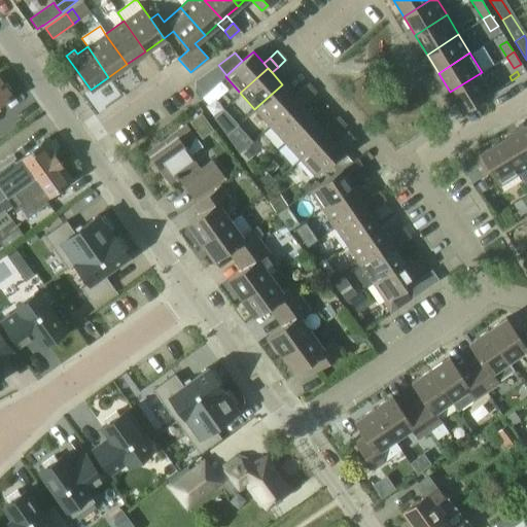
[(494,92),(482,72),(450,92),(462,111),(494,92)]
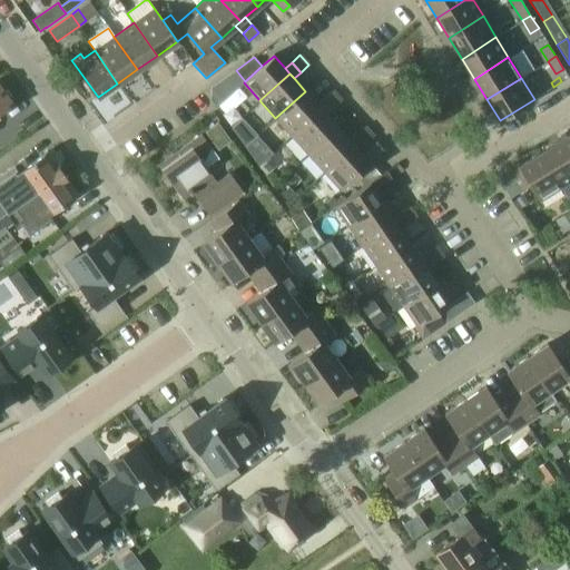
[(210,99),(218,109),(225,102),(212,87),(210,99)]
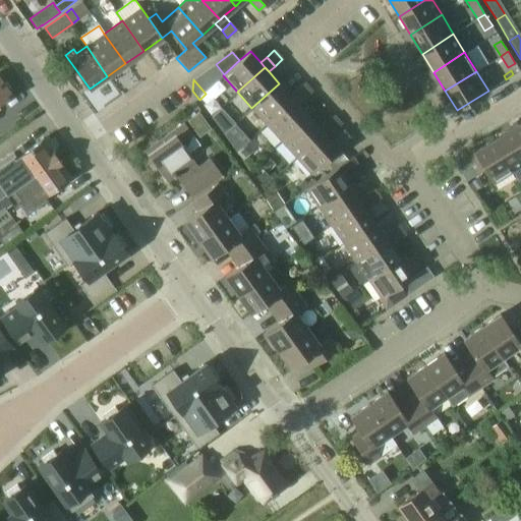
[(0,105),(11,97),(0,80),(0,105)]
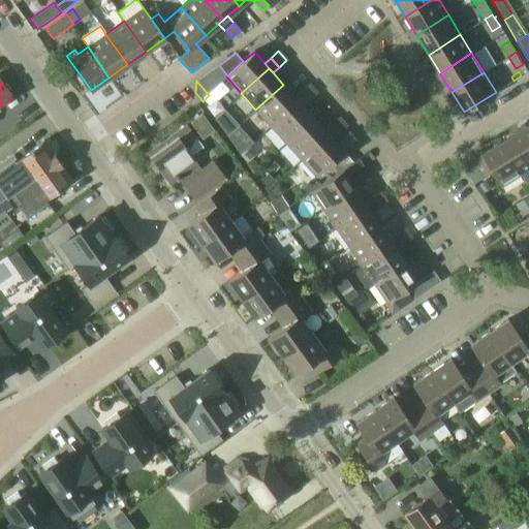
[(299,102),(294,97),(283,85),(255,110),(271,127),(299,102)]
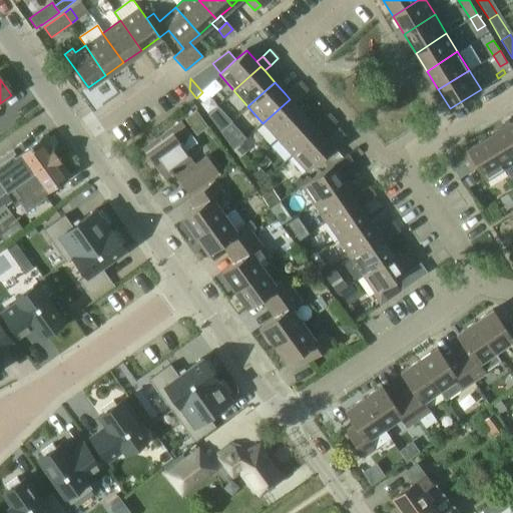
[(307,90),(299,82),(292,88),(299,97),(307,90)]
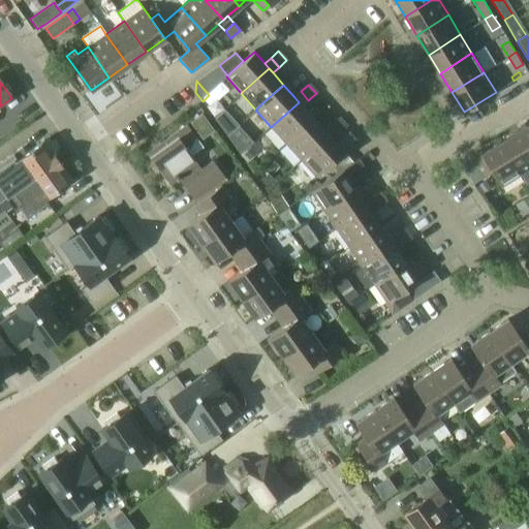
[(301,91),(294,97),(299,102),(302,106),(308,100),(301,91)]
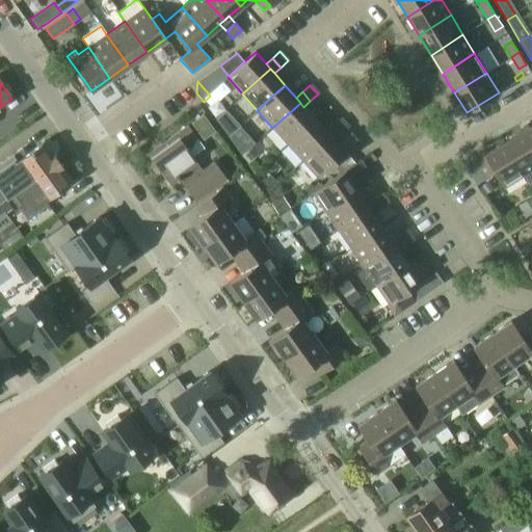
[(300,103),(272,128),(287,143),(315,118),(303,107),(300,103)]
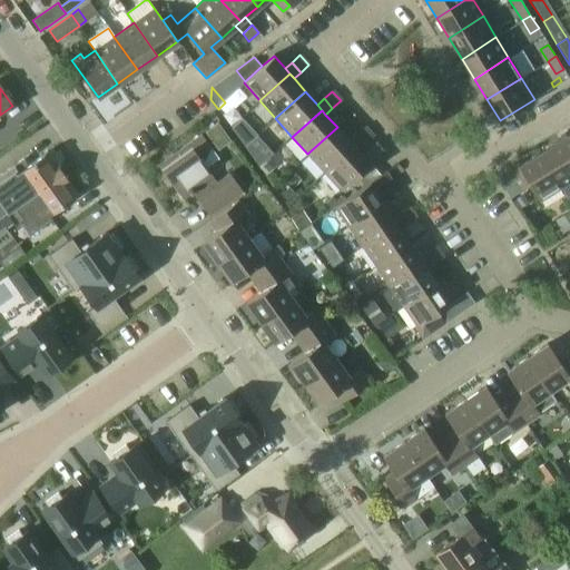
[(13,116),(0,123),(0,145),(22,134),(13,116)]
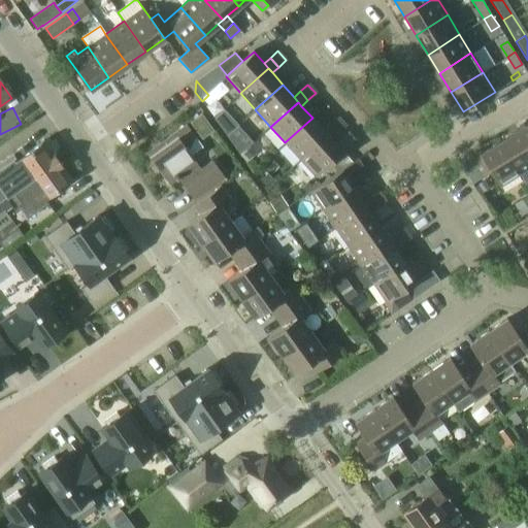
[(202,137),(213,130),(202,113),(191,122),(202,137)]
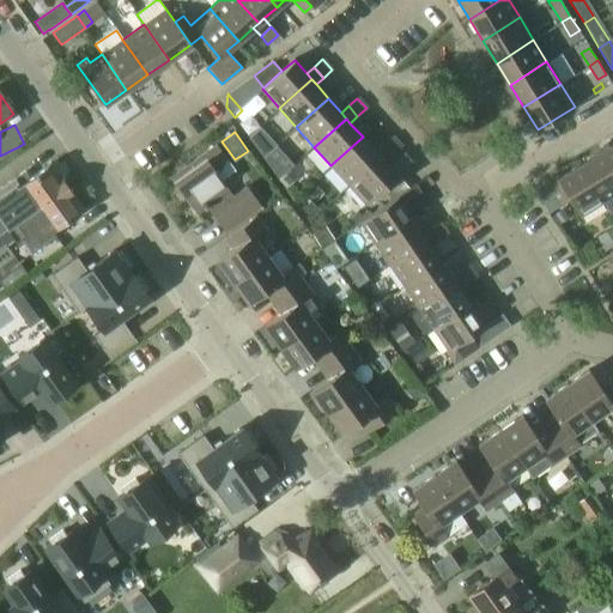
[(380,156),(376,151),(363,137),(331,165),(347,184),(380,156)]
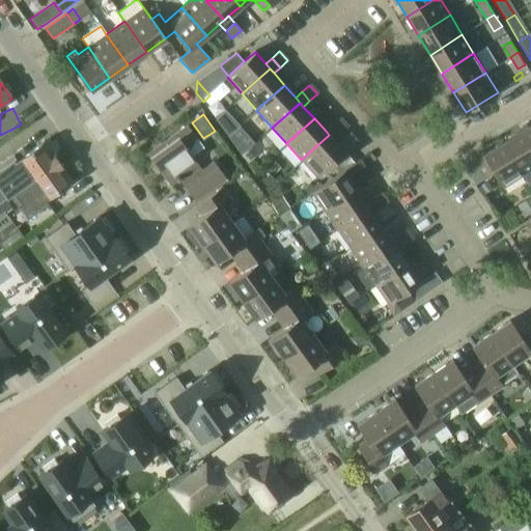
[(347,127),(340,118),(332,124),(340,134),(347,127)]
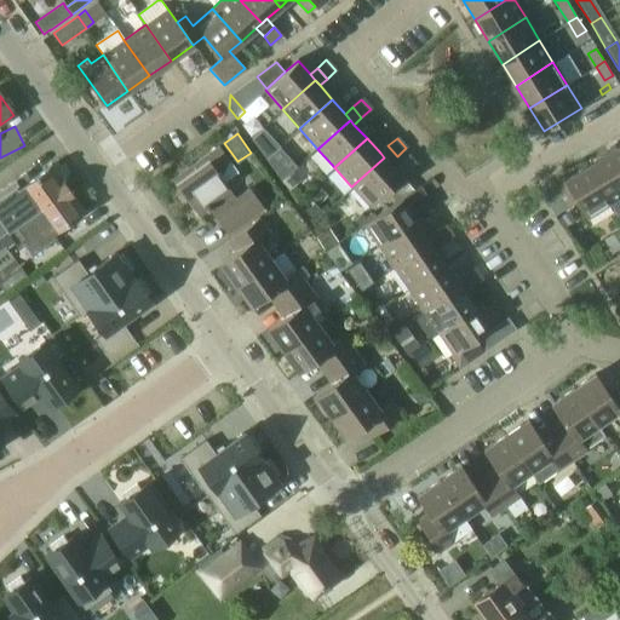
[(388,145),(380,153),(384,158),(390,162),(397,156),(388,145)]
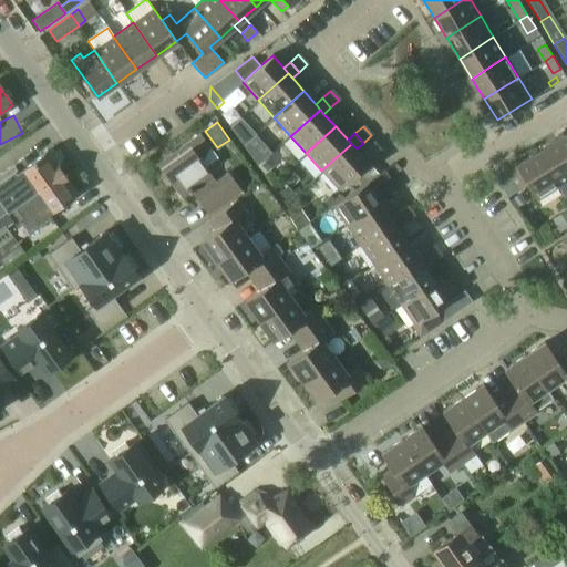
[(566,133),(556,141),(566,157),(566,133)]
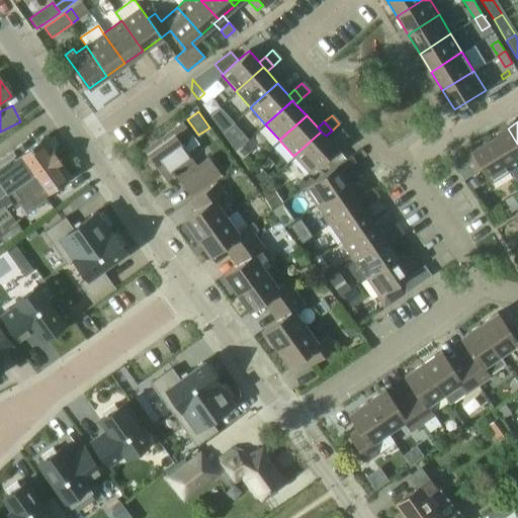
[(159,145),(146,154),(165,180),(172,175),(173,177),(175,175),(189,195),(220,174),(208,158),(196,166),(180,143),(191,134),(183,122),(156,142),(159,145)]
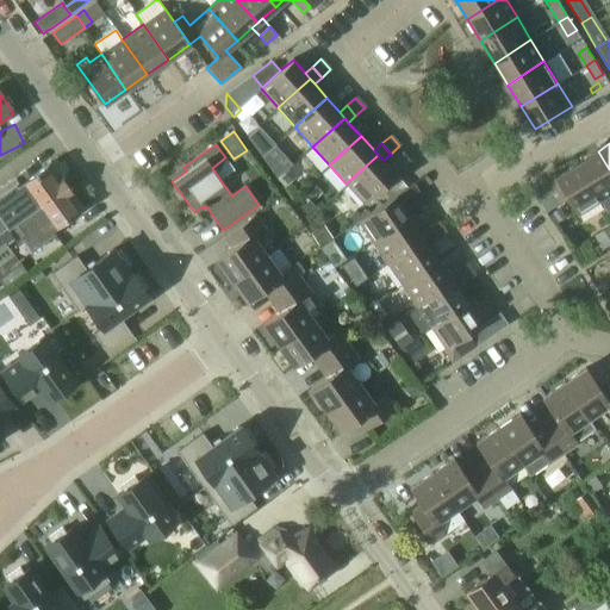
[(278,178),(292,165),(274,145),(262,156),(278,178)]
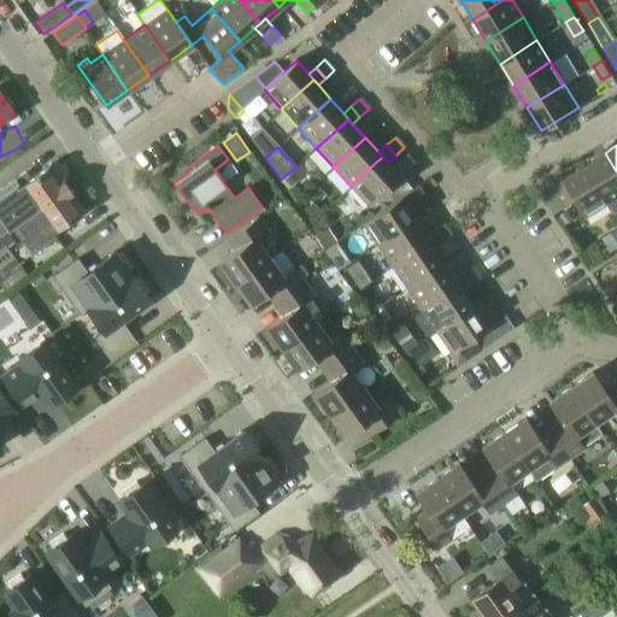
[(605,204),(616,195),(616,171),(605,153),(582,166),(605,204)]
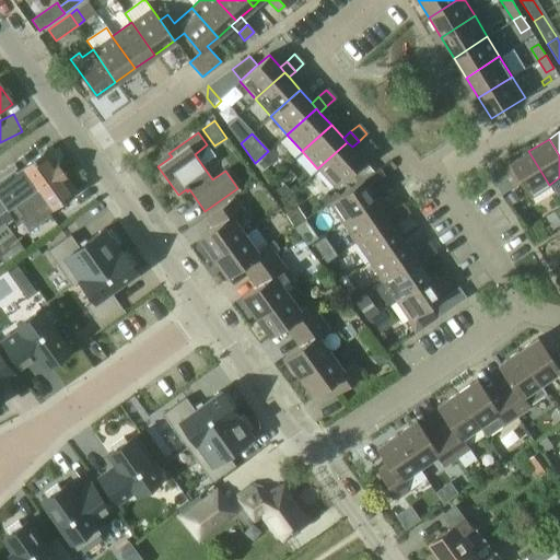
[(347,142),(317,168),(334,187),(363,160),(352,147),(347,142)]
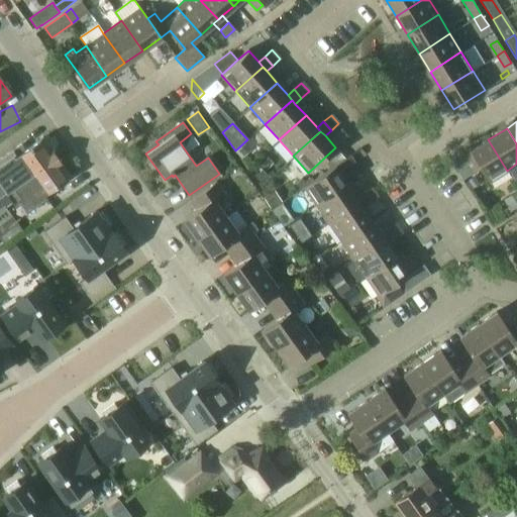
[(0,198),(5,194),(11,190),(23,182),(56,159),(42,139),(24,152),(21,146),(0,161),(0,198)]
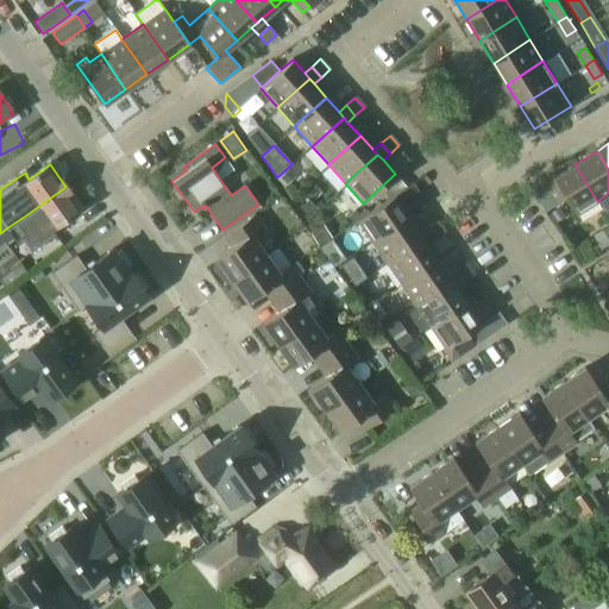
[(576,214),(597,201),(575,164),(553,177),(558,184),(550,189),(557,202),(565,198),(576,214)]
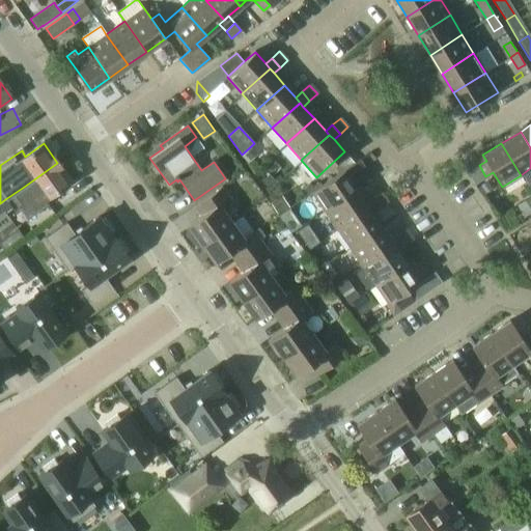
[(252,146),(244,154),(249,160),(257,151),(252,146)]
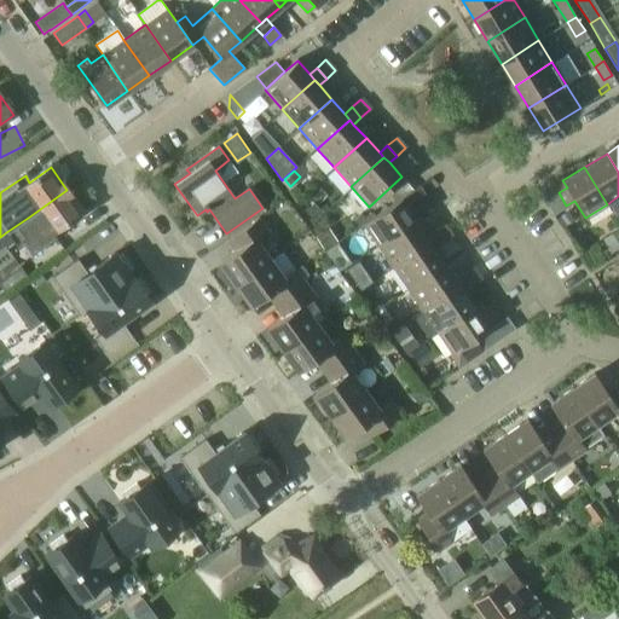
[(377,246),(415,220),(405,208),(424,195),(418,186),(363,224),(377,246)]
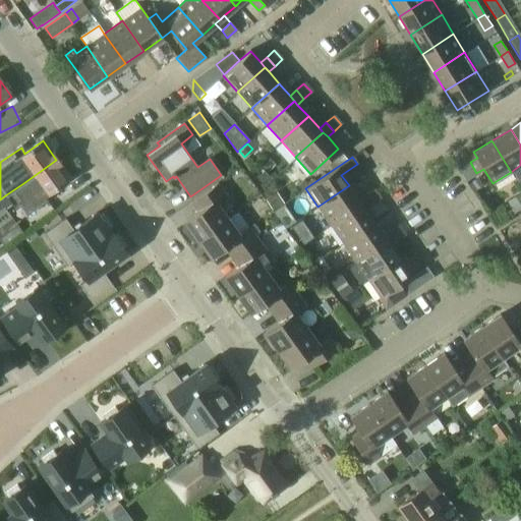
[(23,183),(11,191),(22,207),(31,200),(36,209),(47,201),(44,196),(70,178),(56,160),(23,183)]
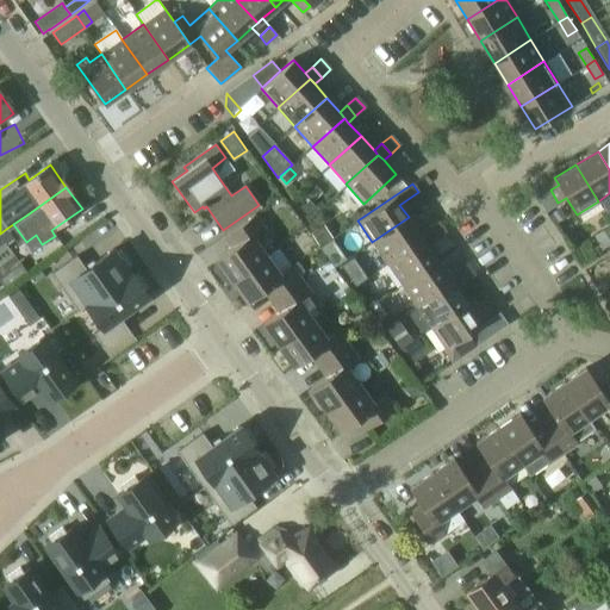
[(309,215),(316,207),(310,200),(302,207),(309,215)]
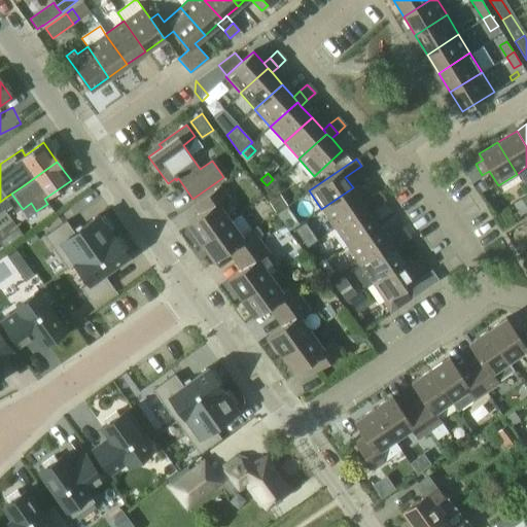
[(204,211),(186,223),(199,242),(230,220),(218,205),(229,198),(220,185),(197,202),(204,211)]
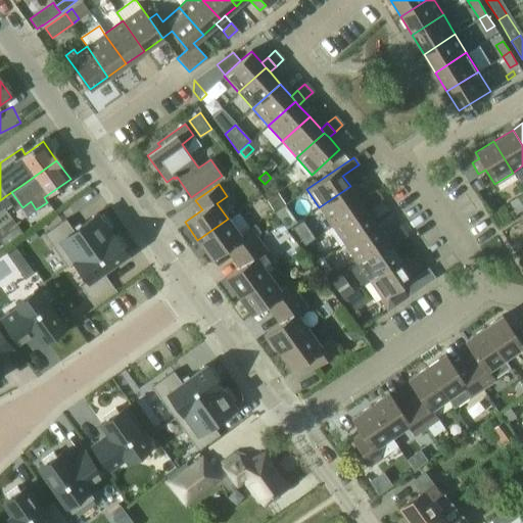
[(363,204),(360,201),(350,186),(319,207),(332,226),(363,204)]
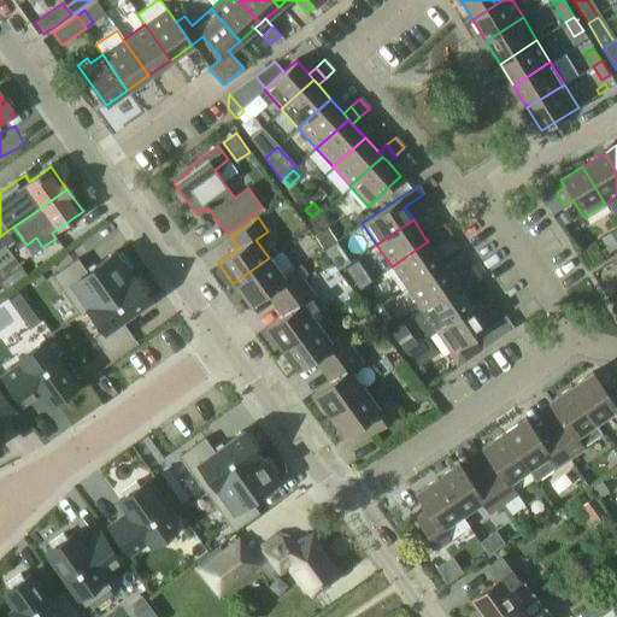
[(451,235),(444,224),(433,231),(441,242),(451,235)]
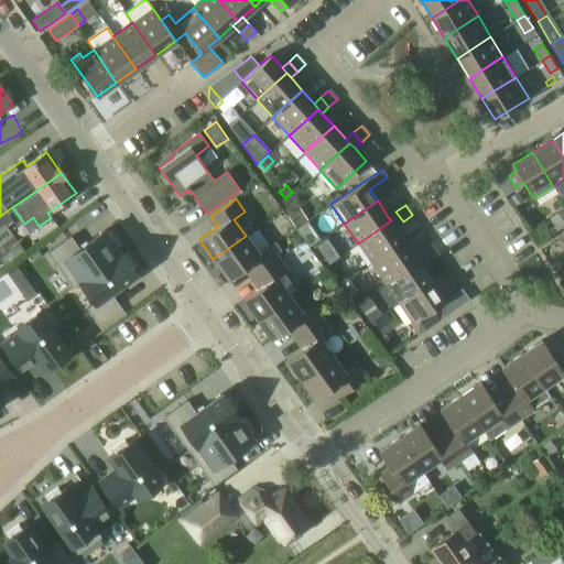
[(288,215),(295,226),(305,219),(297,208),(288,215)]
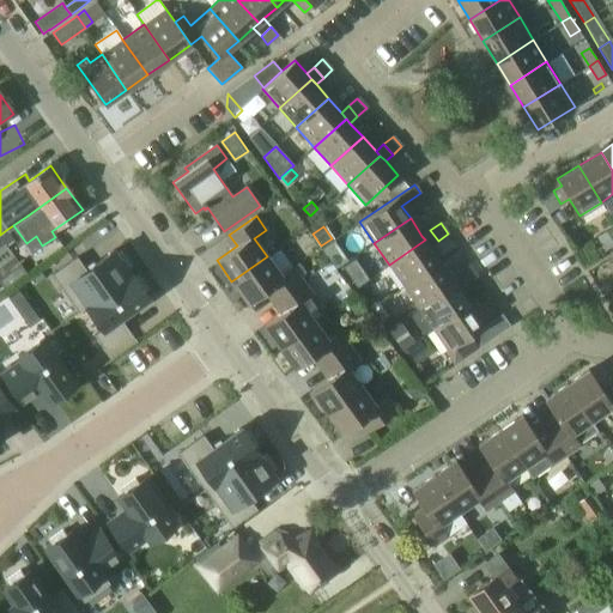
[(612,247),(612,228),(598,238),(606,252),(612,247)]
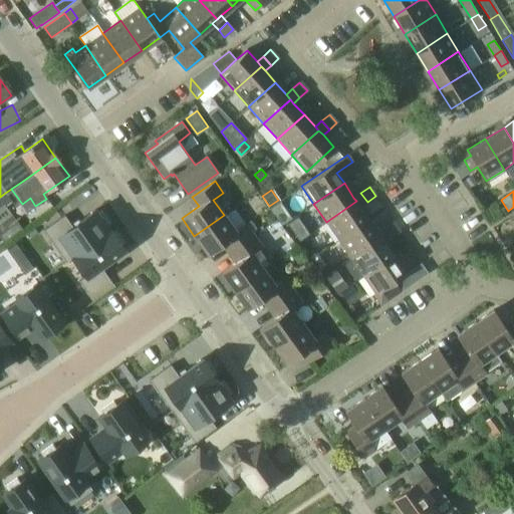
[(5,193),(0,197),(0,210),(12,202),(5,193)]
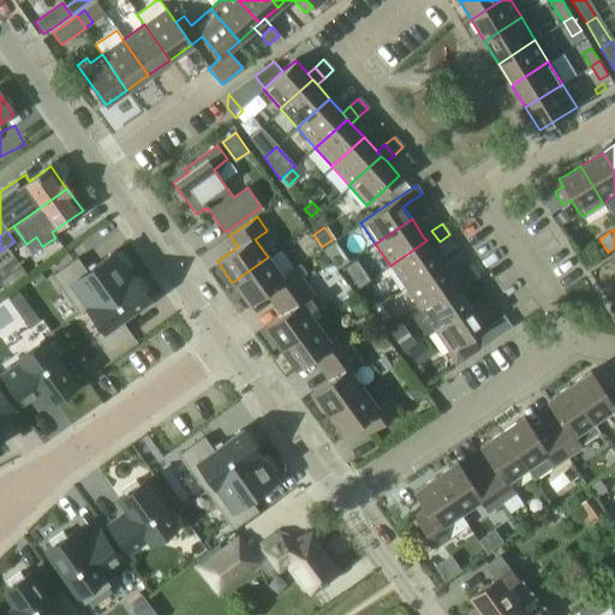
[(431,231),(423,237),(427,240),(431,248),(440,242),(431,231)]
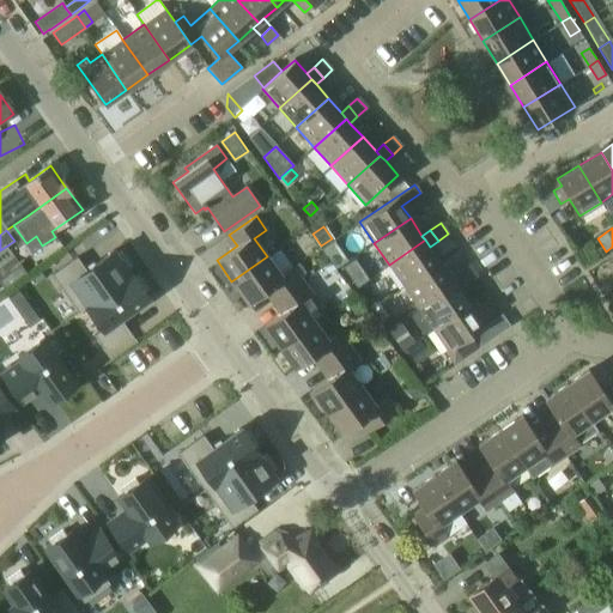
[(425,240),(389,265),(404,286),(439,261),(430,247),(425,240)]
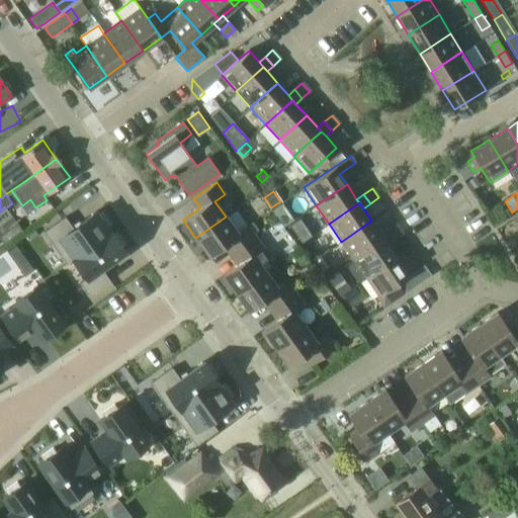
[(226,217),(195,238),(209,257),(227,245),(233,253),(255,237),(253,235),(248,227),(236,209),(226,217)]
